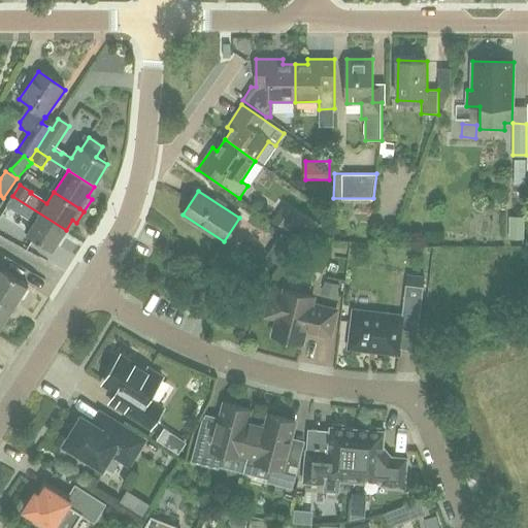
[(52,252),(66,230),(12,196),(5,206),(33,225),(26,235),(52,252)]
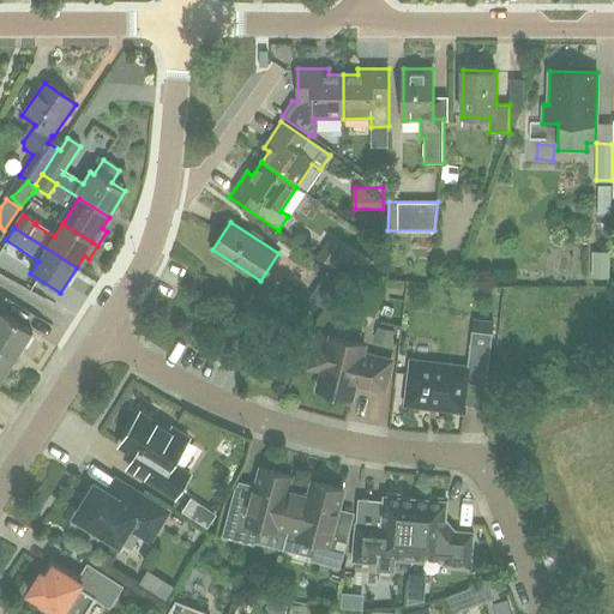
[(337,269),(347,256),(342,252),(344,248),(329,239),(317,257),(331,266),(332,265),(337,269)]
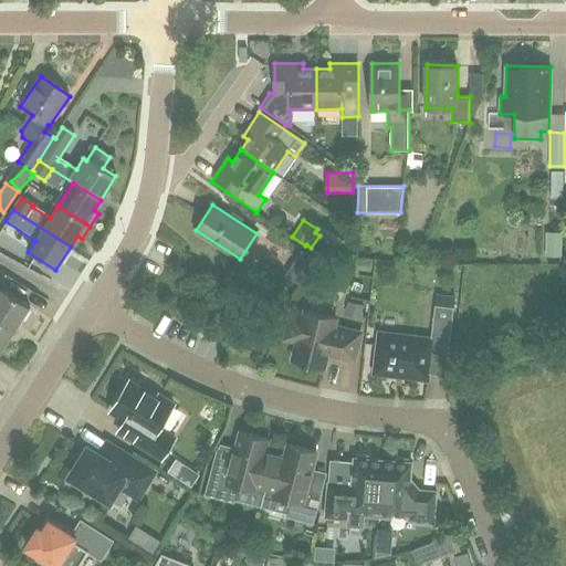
[(297,284),(315,259),(302,250),(284,275),(297,284)]
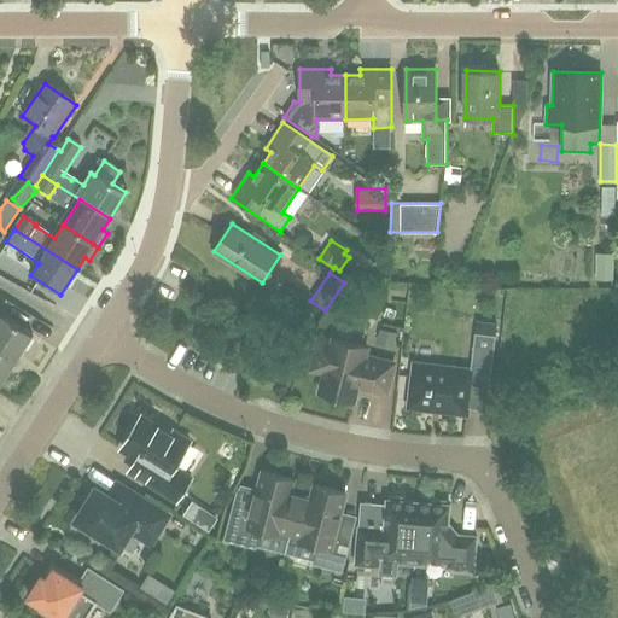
[(0,316),(0,353),(15,362),(33,334),(1,315),(0,316)]
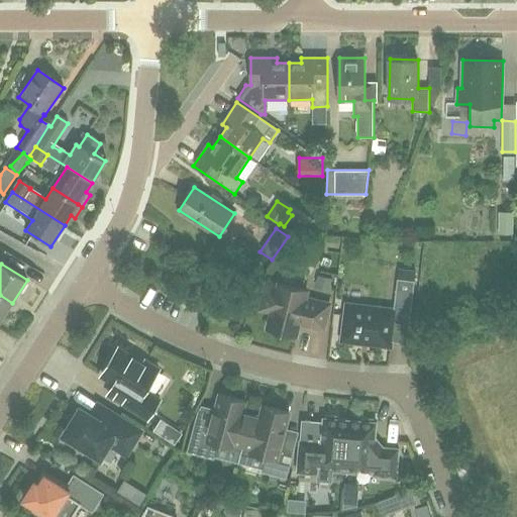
[(409,319),(412,291),(414,271),(397,269),(392,310),(345,305),(341,340),(389,346),(393,321),(394,317),(409,319)]
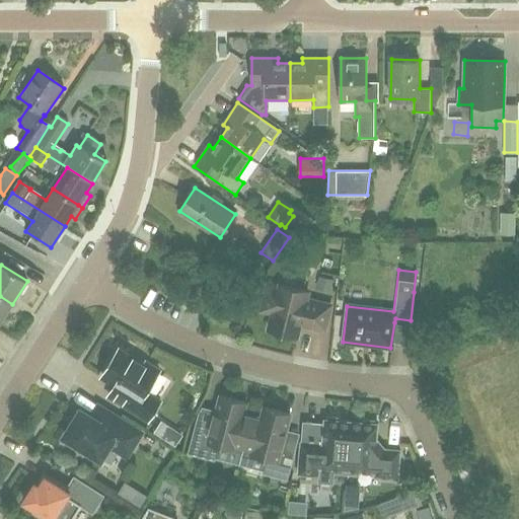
[(307,292),(279,285),(277,291),(276,291),(274,291),(272,291),(270,292),(268,293),(267,295),(266,296),(265,298),(265,300),(265,302),(266,304),(267,306),(268,307),(269,309),(271,310),(273,310),(268,329),(296,337),(299,324),(323,330),(329,305),(305,299),(307,292)]
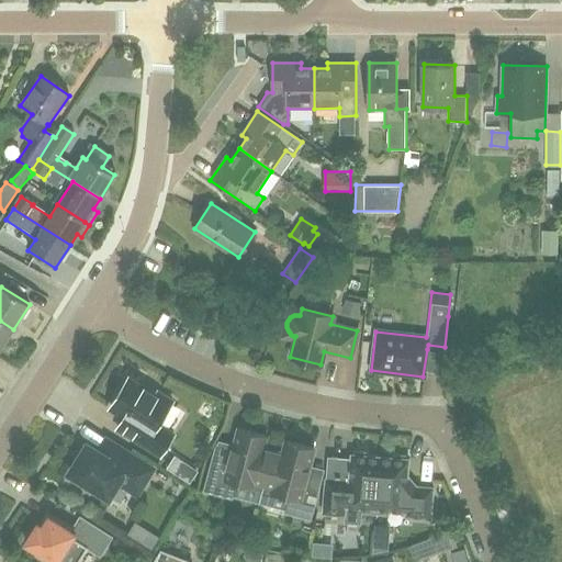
[(0,350),(13,329),(0,321),(0,350)]
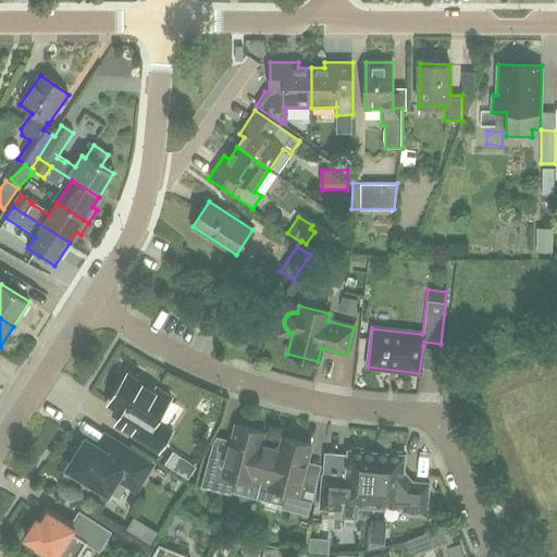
[(153,392),(126,375),(109,404),(123,412),(115,425),(158,452),(171,430),(156,420),(170,397),(156,388),(153,392)]
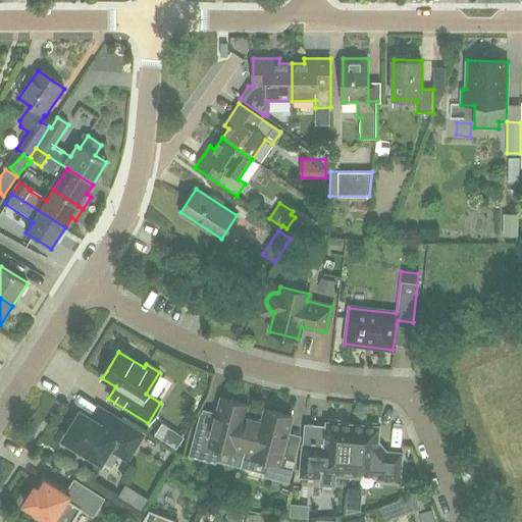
[(244,451),(253,419),(244,416),(247,405),(221,398),(211,432),(195,428),(188,456),(215,463),(219,448),(235,452),(236,448),(244,451)]
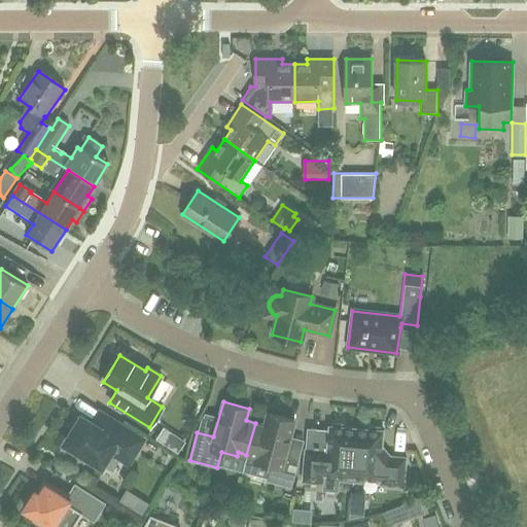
[(101,466),(111,450),(130,461),(143,440),(112,420),(98,411),(89,425),(79,419),(77,422),(74,420),(68,430),(71,432),(65,443),(101,466)]
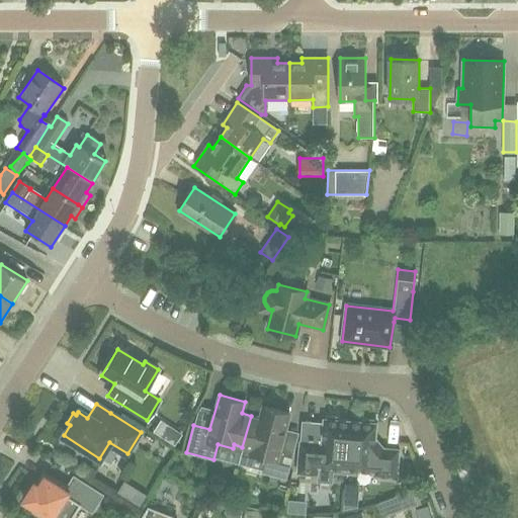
[(251,416),(242,447),(251,449),(250,453),(265,457),(261,472),(285,479),(293,451),(279,448),(288,414),(263,407),(259,418),(251,416)]
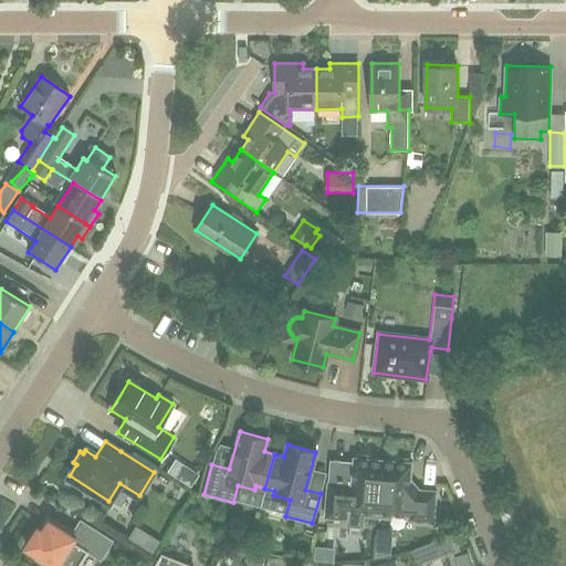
[(377,517),(381,460),(369,459),(370,456),(357,454),(356,458),(353,458),(350,488),(344,488),(344,483),(327,482),(324,516),(346,519),(347,510),(364,512),(364,516),(377,517)]
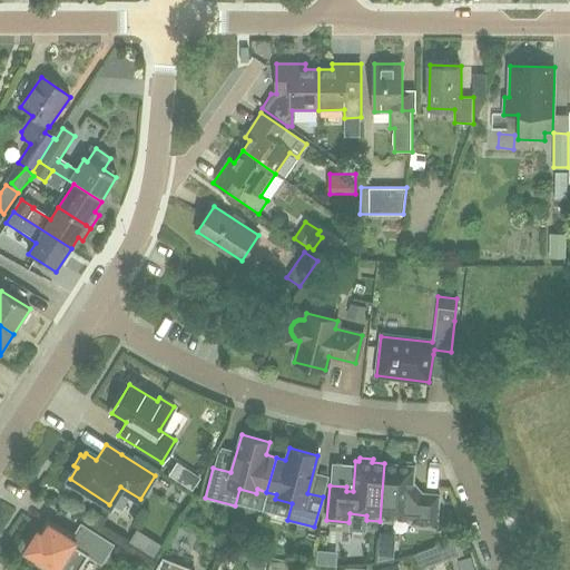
[(384,463),(380,521),(393,522),(394,518),(411,519),(410,523),(435,526),(439,494),(420,492),(412,484),(414,465),(410,465),(411,462),(397,461),(396,464),(384,463)]
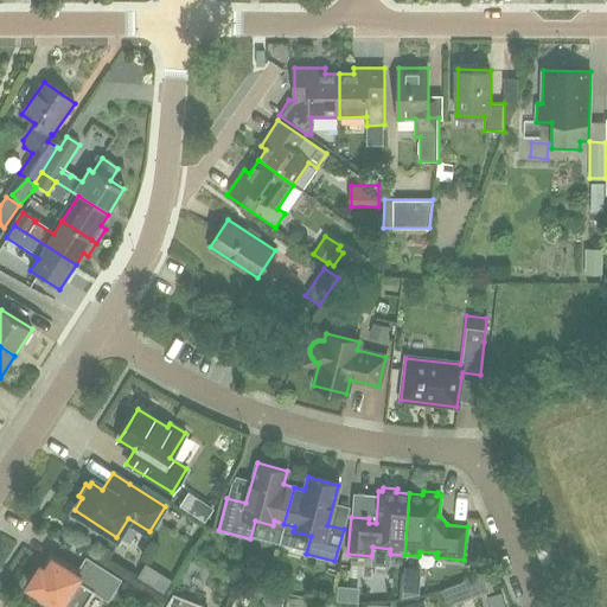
[(181,505),(205,521),(213,509),(190,493),(181,505)]
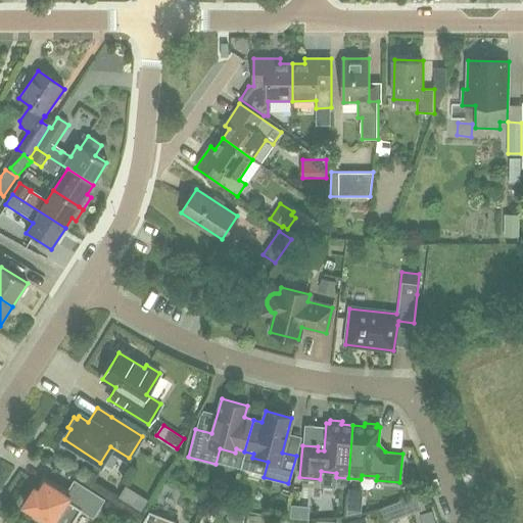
[(94,518),(105,501),(73,480),(66,490),(61,491),(44,480),(38,490),(34,487),(22,506),(28,508),(27,509),(36,514),(33,517),(42,522),(72,522),(81,510),(94,518)]
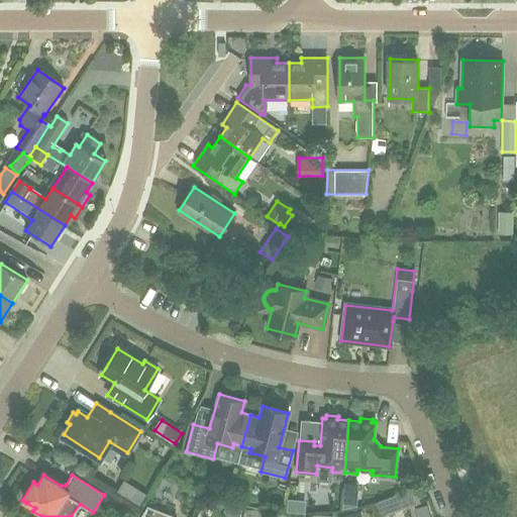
[(147,495),(138,489),(131,501),(139,506),(147,495)]
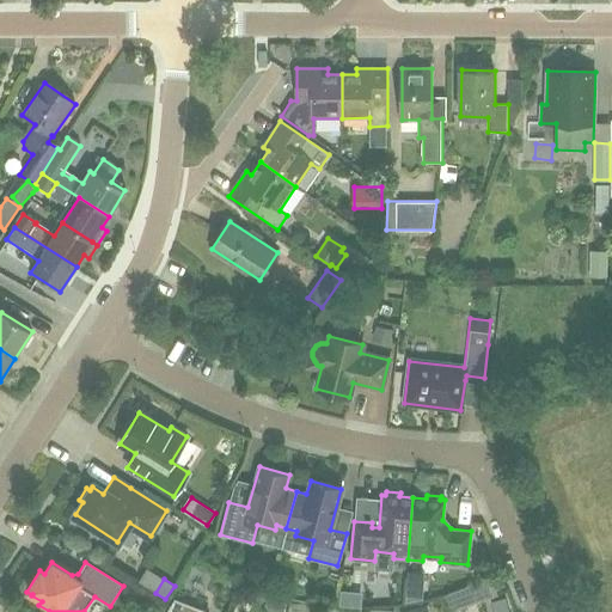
[(452,611),(482,600),(476,583),(446,594),(452,611)]
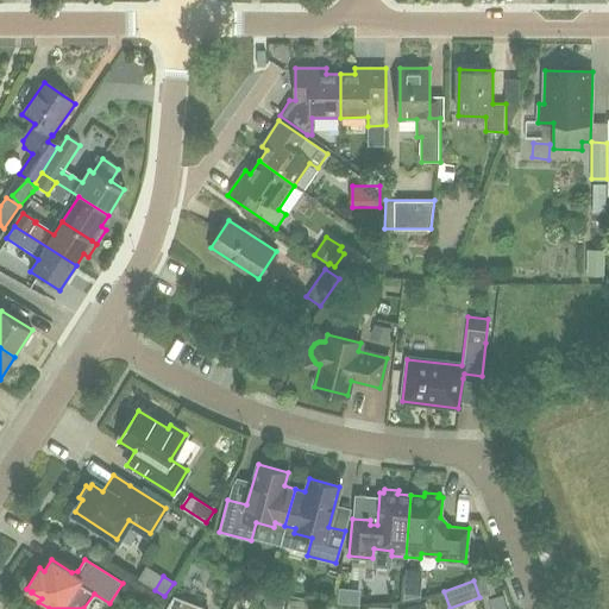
[(489,600),(491,608),(507,608),(503,595),(489,600)]
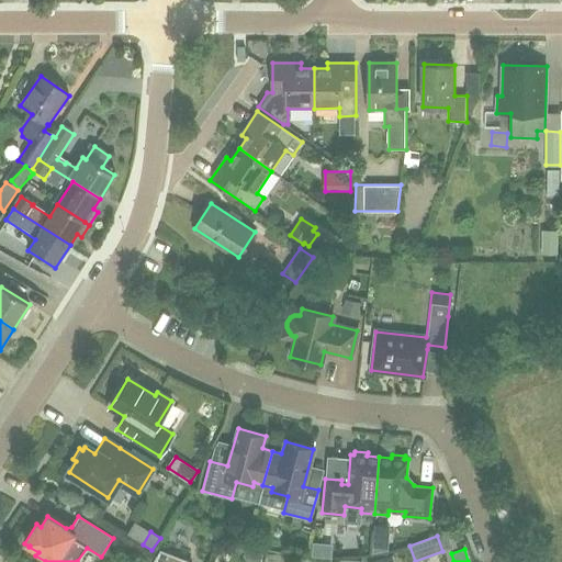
[(187,561),(160,551),(153,561),(187,561)]
